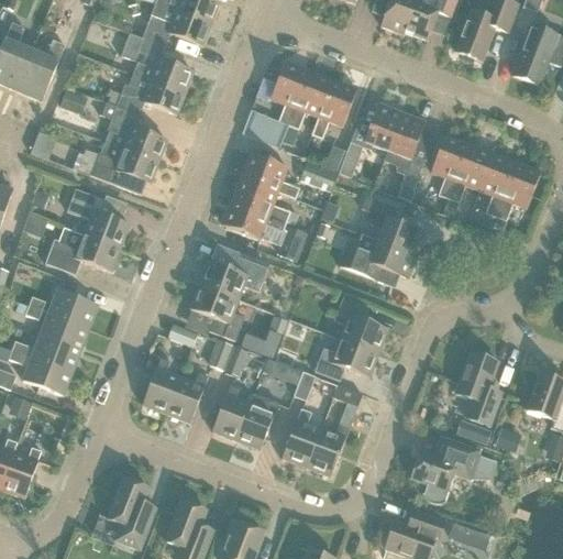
[(155,0),(154,2),(210,23),(218,1),(214,0),(155,0)]
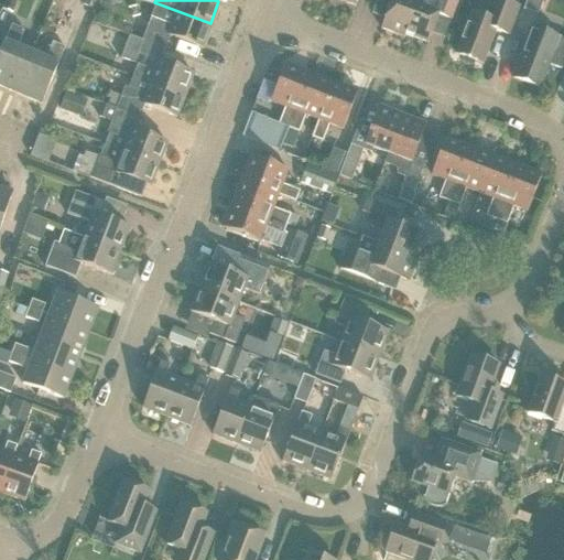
[(403,33),(404,31),(416,0),(390,0),(380,25),(403,33)]
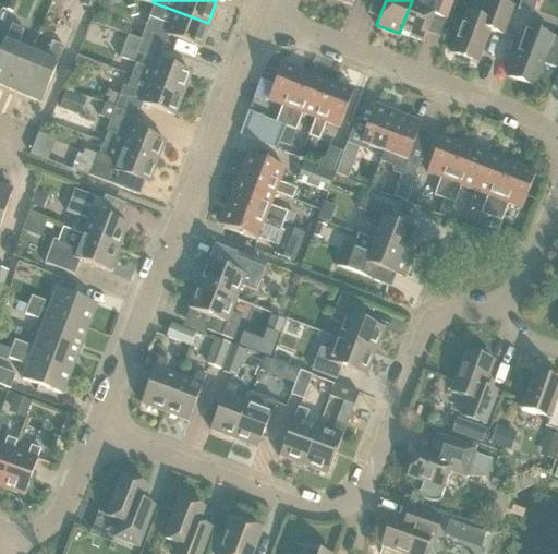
[(412,0),(400,31),(423,39),(434,9),(447,14),(451,0),(412,0)]
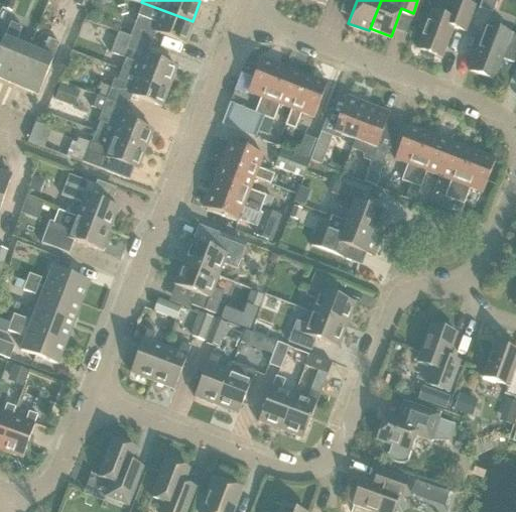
[(464,29),(474,3),(466,0),(449,0),(444,13),(430,8),(416,45),(441,55),(453,25),(464,29)]
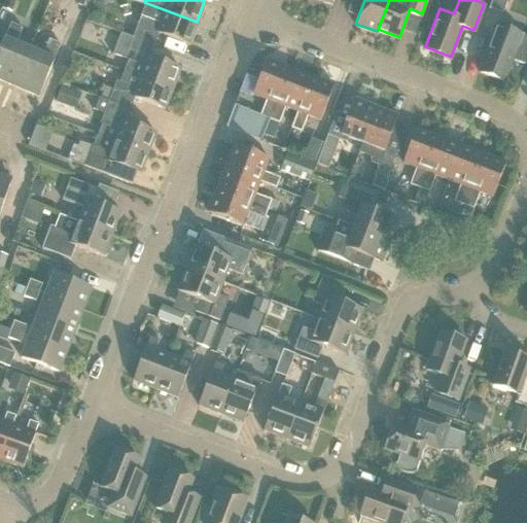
[(491,0),(489,6),(501,10),(505,0),(491,0)]
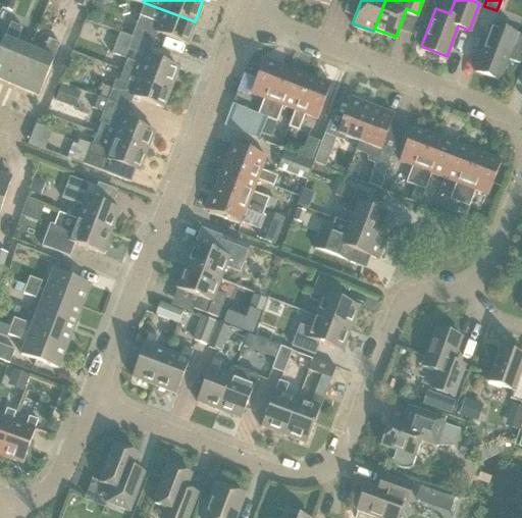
[(143,2),(131,34),(153,42),(157,30),(188,42),(195,21),(143,2)]
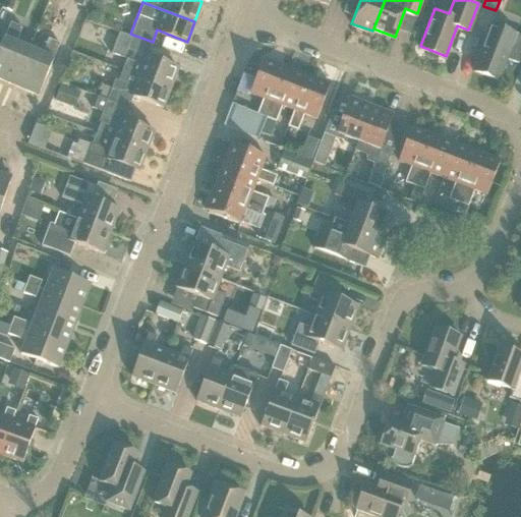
[(0,44),(0,75),(13,81),(29,46),(15,40),(21,24),(10,19),(4,35),(0,44)]
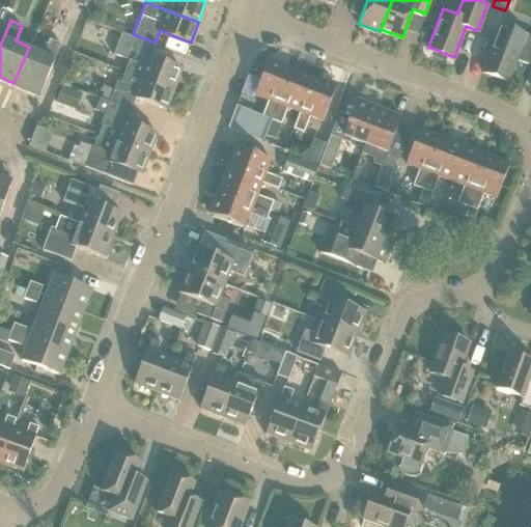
[(129,57),(124,68),(173,87),(182,66),(150,55),(156,43),(133,34),(122,30),(114,52),(129,57)]
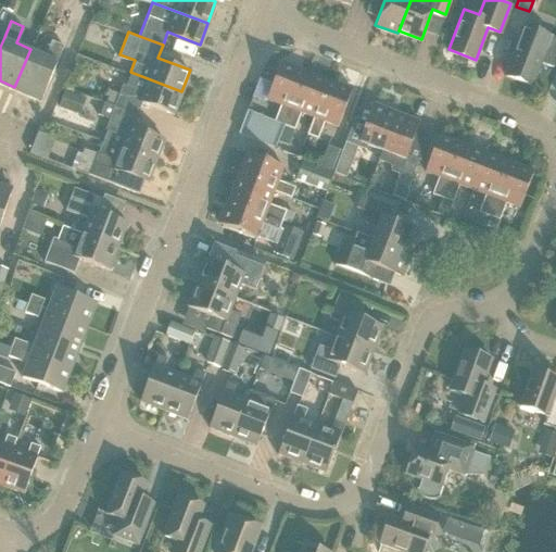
[(532,84),(545,47),(519,37),(505,74),(532,84)]
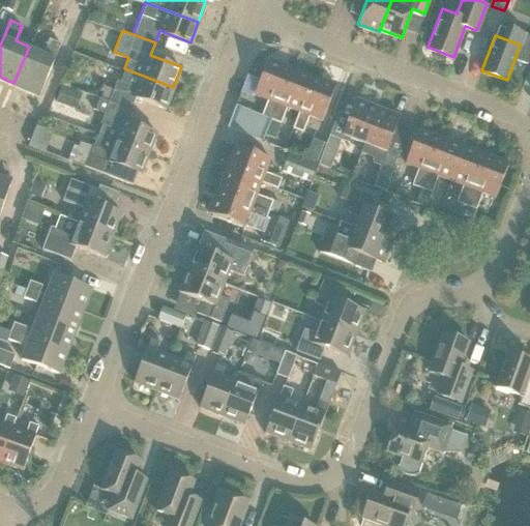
[(42,52),(29,47),(13,83),(38,93),(54,57),(60,40),(49,36),(42,52)]
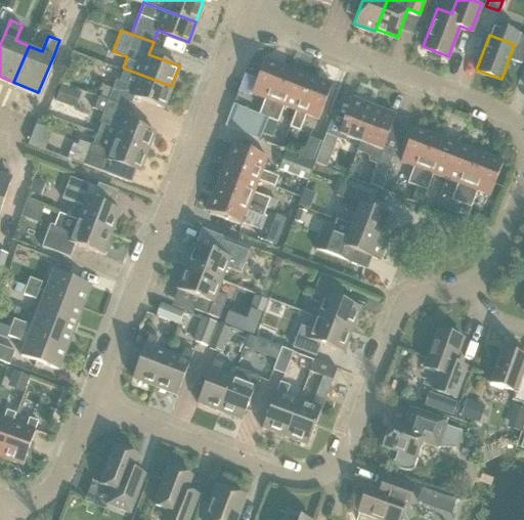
[(267,117),(287,66),(264,56),(251,91),(264,96),(258,113),(267,117)]
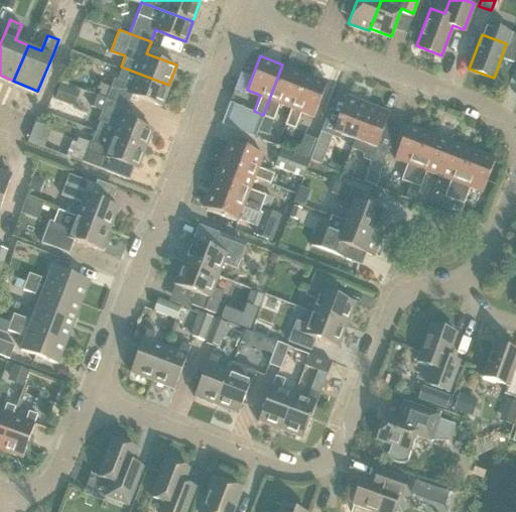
[(291,107),(304,73),(282,65),(263,115),(273,118),(279,102),(291,107)]
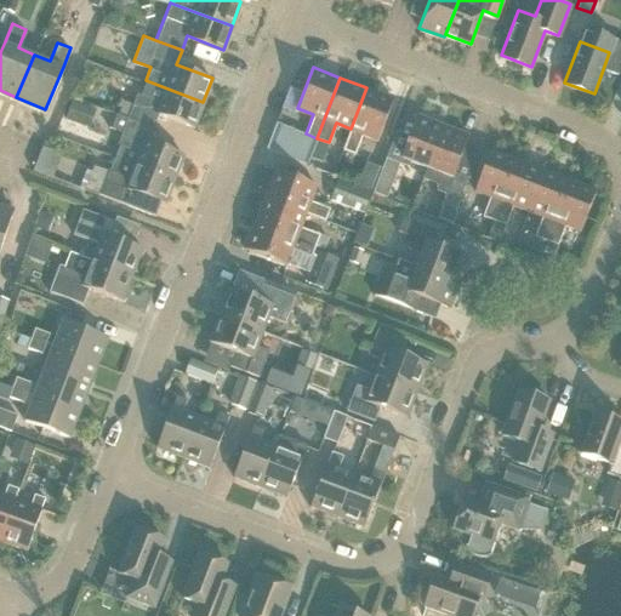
[(203,102),(146,80),(141,92),(137,91),(127,115),(153,125),(158,112),(194,125),(203,102)]
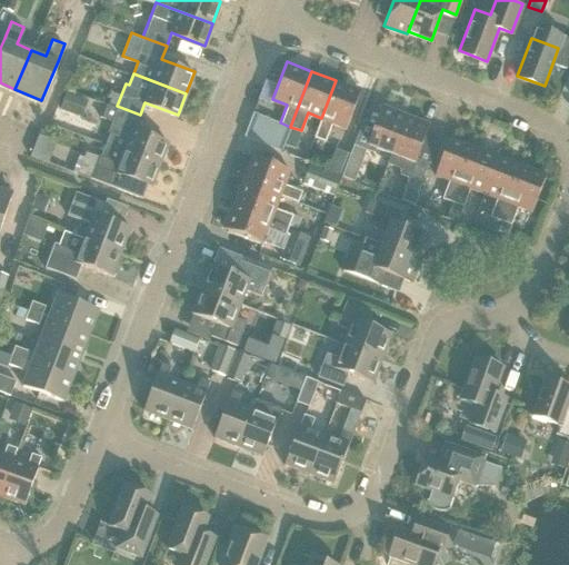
[(336,80),(321,118),(315,136),(325,139),(331,122),(346,127),(360,89),(336,80)]
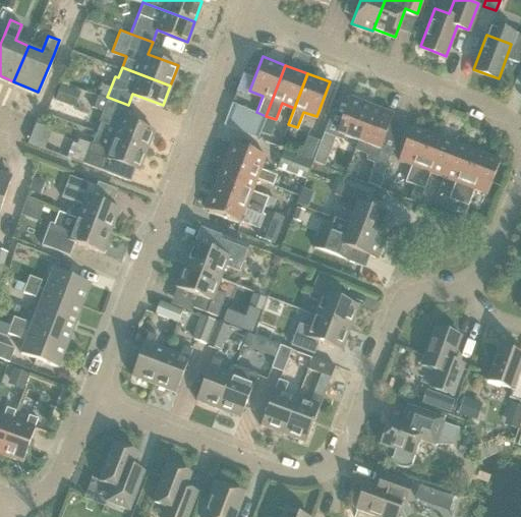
[(128,105),(98,94),(94,105),(102,109),(99,118),(101,119),(97,130),(147,149),(154,128),(124,117),(128,105)]
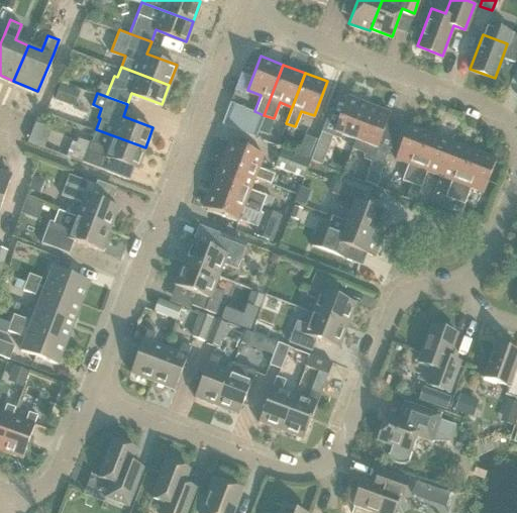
[(334,130),(355,138),(369,102),(347,95),(334,130)]
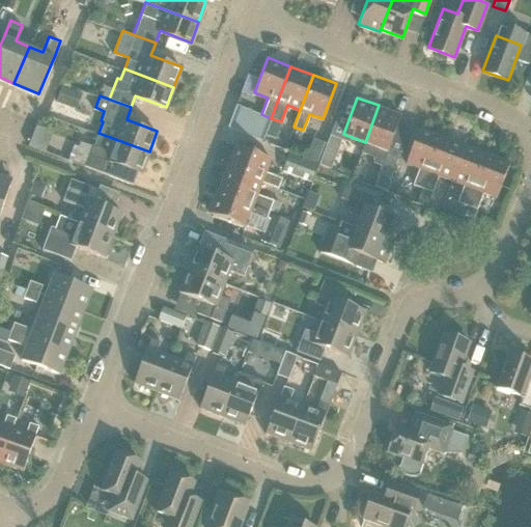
[(400,113),(379,105),(365,142),(378,147),(372,161),(381,164),(376,174),(389,178),(399,149),(388,145),(400,113)]
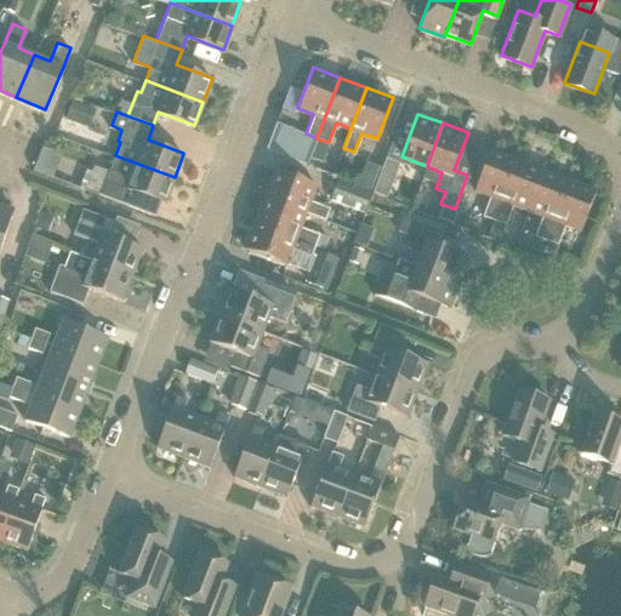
[(278,152),(307,161),(312,147),(284,136),(278,152)]
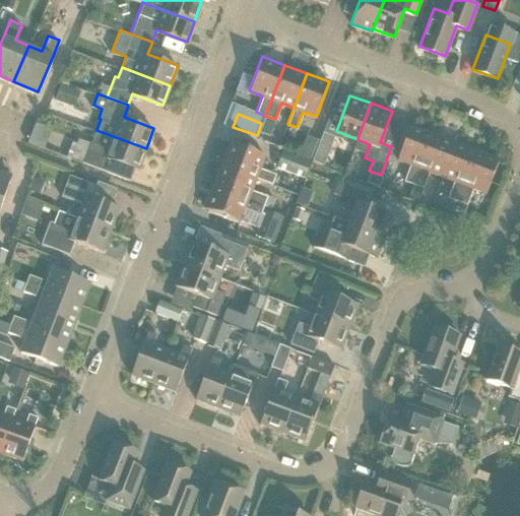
[(58,135),(60,119),(45,116),(42,132),(58,135)]
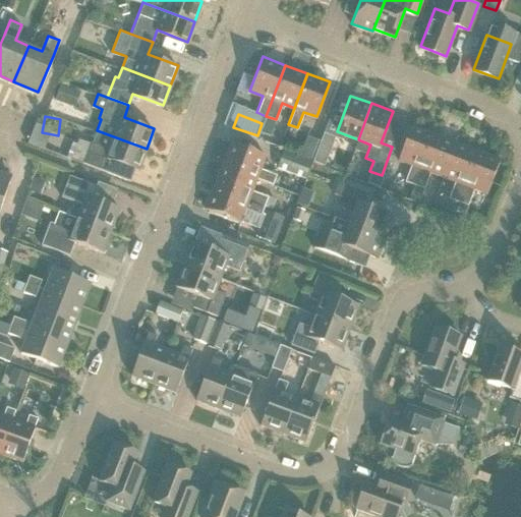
[(414,183),(433,132),(411,124),(398,159),(411,164),(405,180),(414,183)]
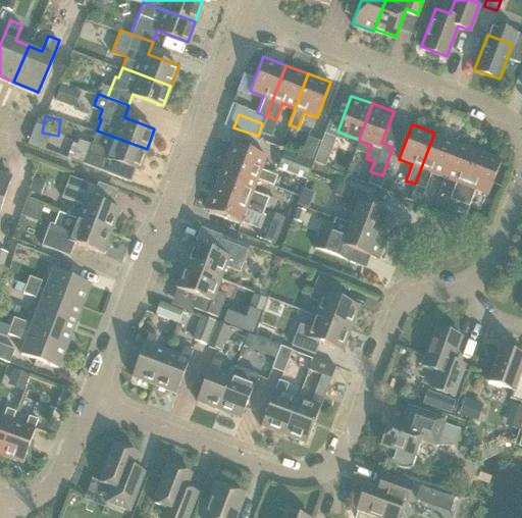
[(139,169),(147,149),(97,131),(93,141),(80,136),(71,157),(104,169),(109,157),(139,169)]
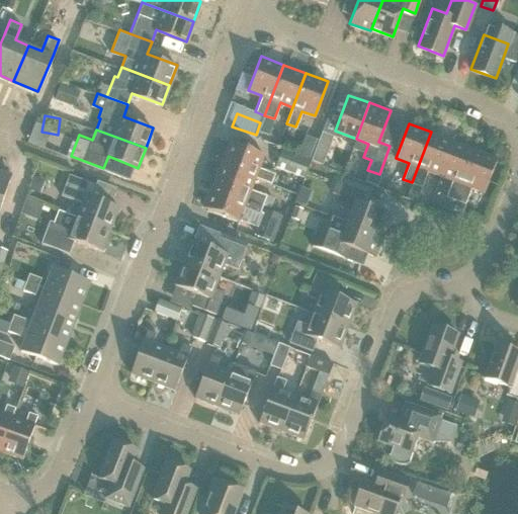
[(323,163),(333,135),(322,130),(311,158),(323,163)]
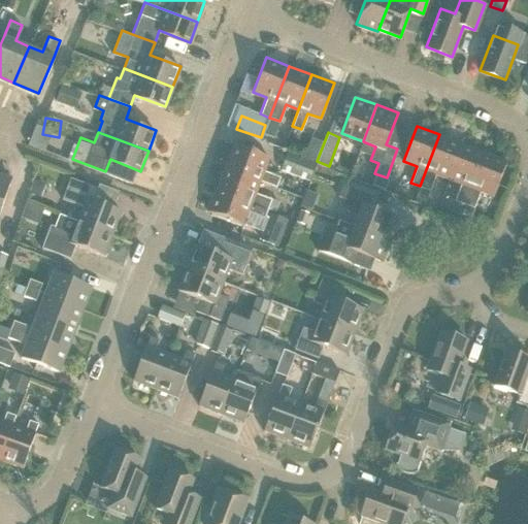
[(449,177),(462,143),(439,134),(420,186),(430,190),(436,173),(449,177)]
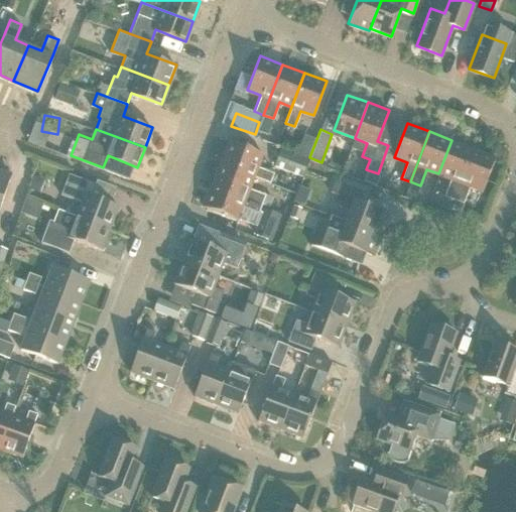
[(315,136),(303,132),(296,150),(308,155),(315,136)]
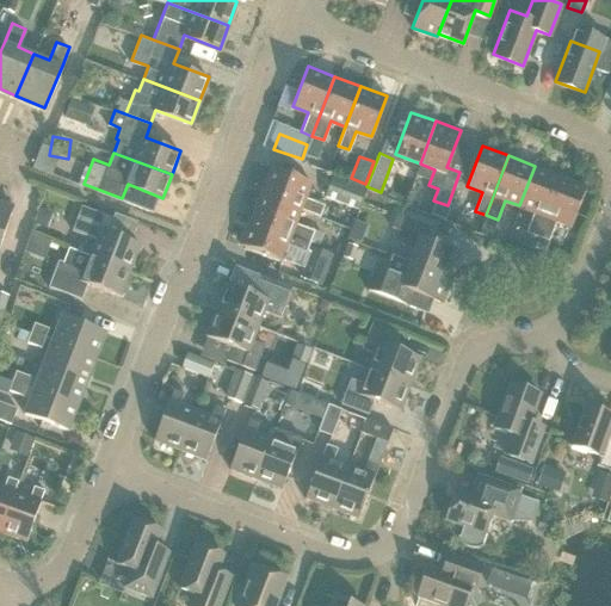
[(260,191),(302,206),(320,214),(325,203),(306,196),(312,180),(271,165),(260,191)]
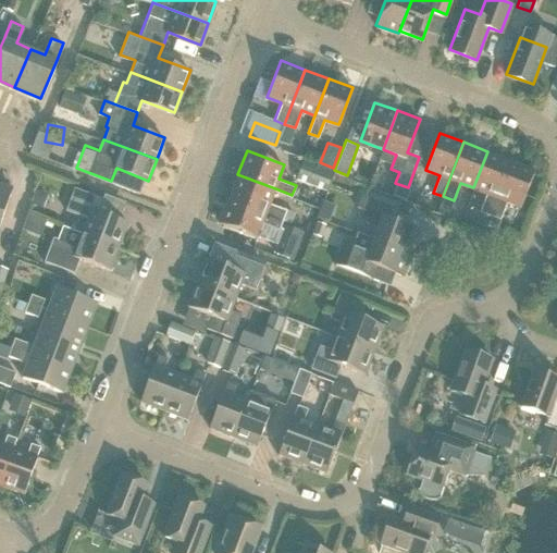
[(490,214),(511,160),(487,151),(473,187),(486,193),(480,210),(490,214)]
